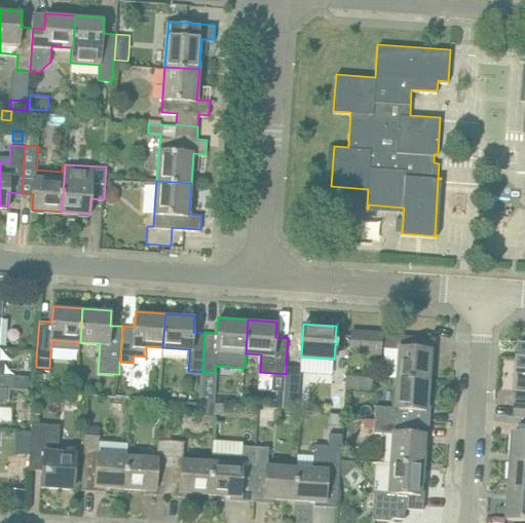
[(401,346),(399,376),(428,378),(430,348),(429,348),(430,337),(436,337),(436,336),(351,330),(350,350),(381,352),(381,345),(401,346)]
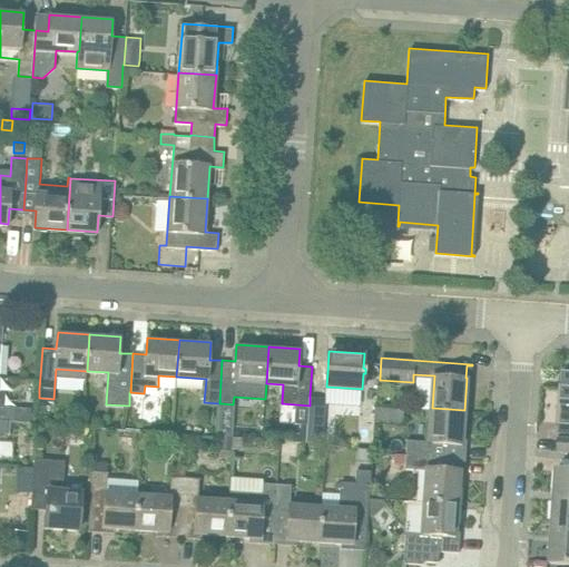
[(0,390),(0,418),(13,420),(15,406),(5,404),(6,391),(0,390)]
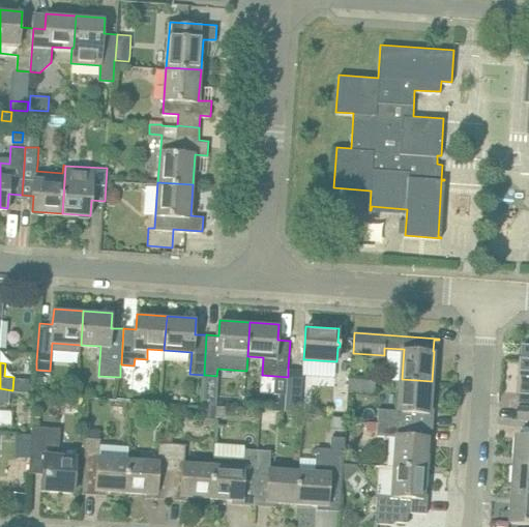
[(300,410),(303,369),(288,368),(288,377),(287,393),(286,409),(300,410)]
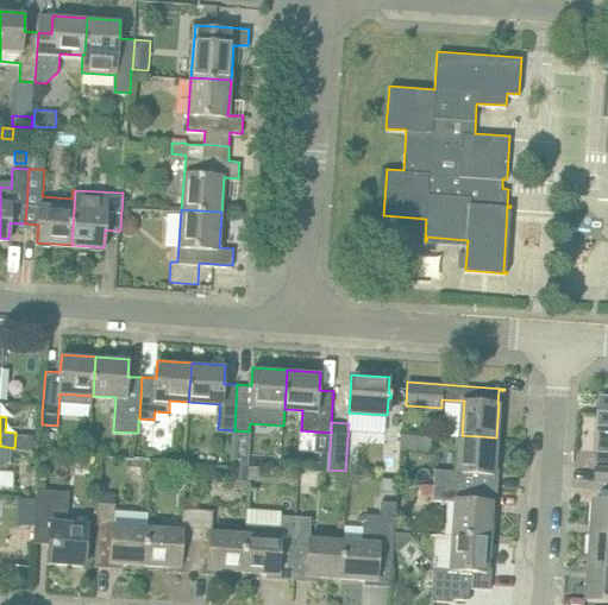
[(436,466),(434,483),(491,487),(493,473),(494,473),(496,438),(462,435),(459,468),(436,466)]
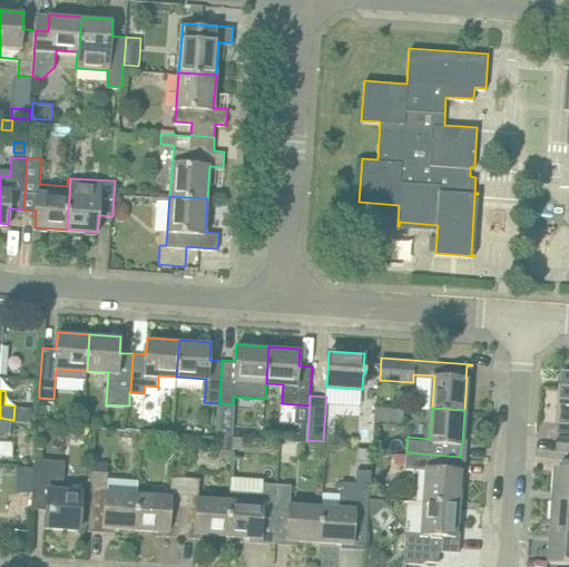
[(0,434),(1,434),(7,434),(8,420),(13,420),(0,418),(0,434)]
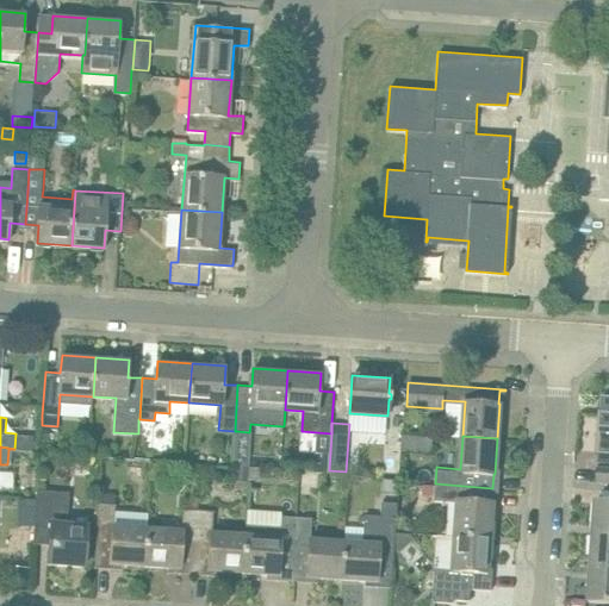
[(308,469),(329,470),(330,453),(319,451),(318,463),(315,462),(314,466),(308,466),(308,469)]
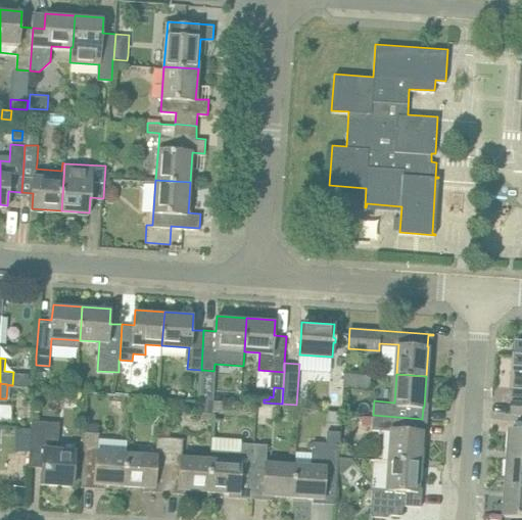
[(158,395),(157,408),(169,409),(170,396),(158,395)]
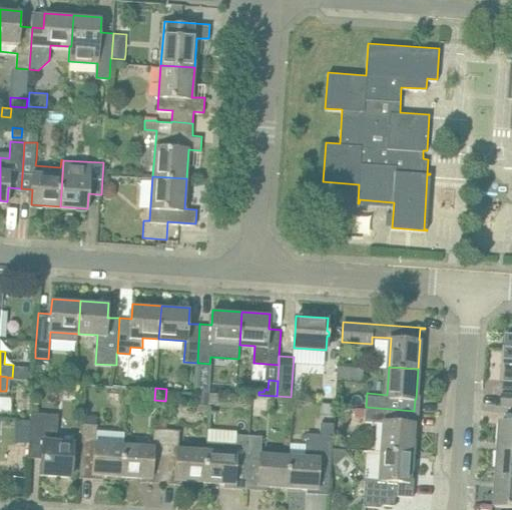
[(199,391),(198,403),(209,404),(210,392),(199,391)]
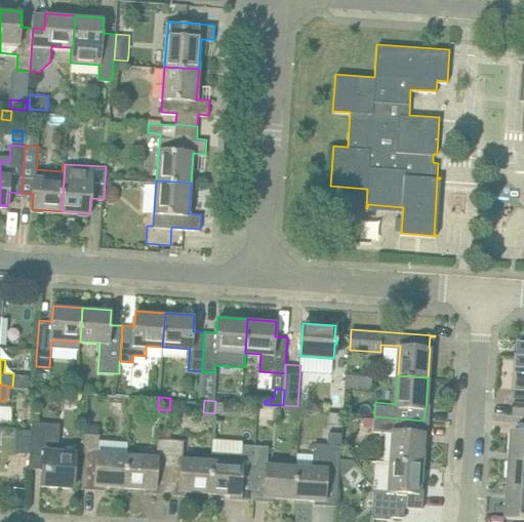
[(515,414),(523,414),(523,402),(515,402),(515,414)]
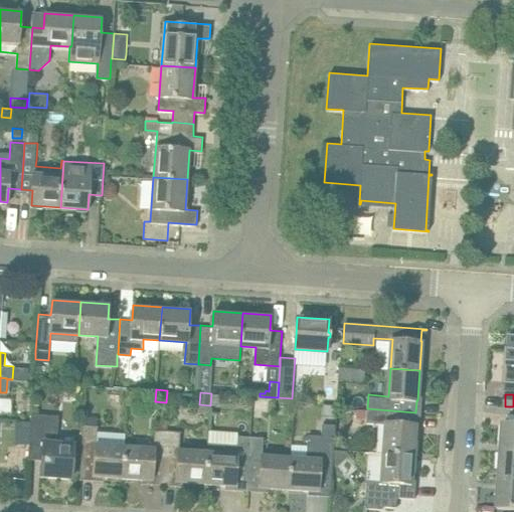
[(254,398),(253,405),(267,406),(267,398),(254,398)]
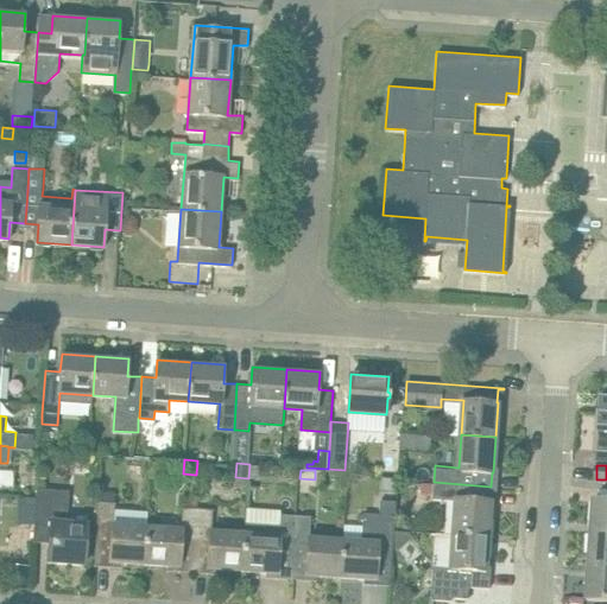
[(421,482),(421,490),(434,491),(434,490),(434,482),(423,482),(421,482)]
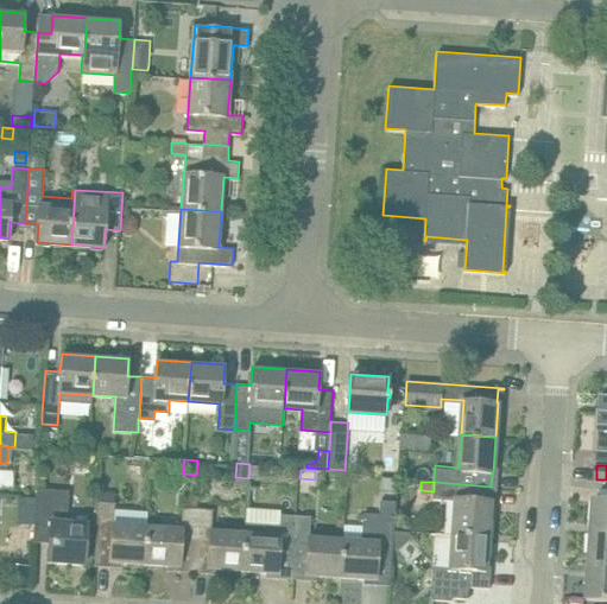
[(491,487),(434,482),(434,490),(434,496),(456,498),(454,533),(488,535),(491,500),(489,500),(491,487)]
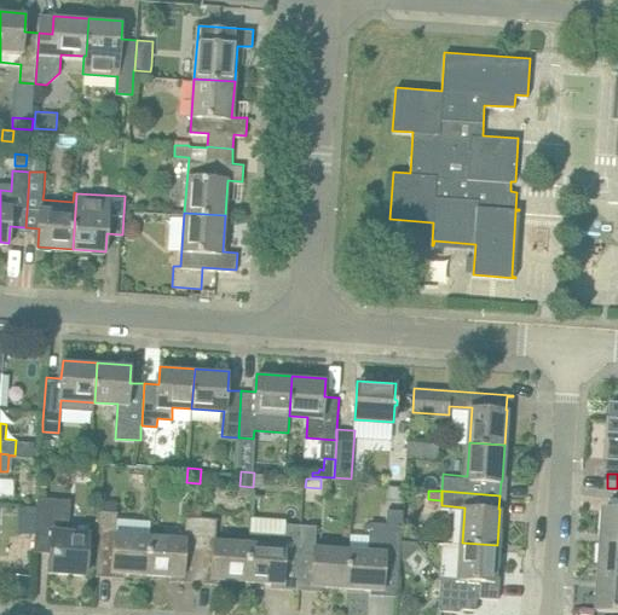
[(86,574),(87,550),(88,532),(69,531),(71,498),(38,495),(35,534),(52,534),(50,570),(86,574)]
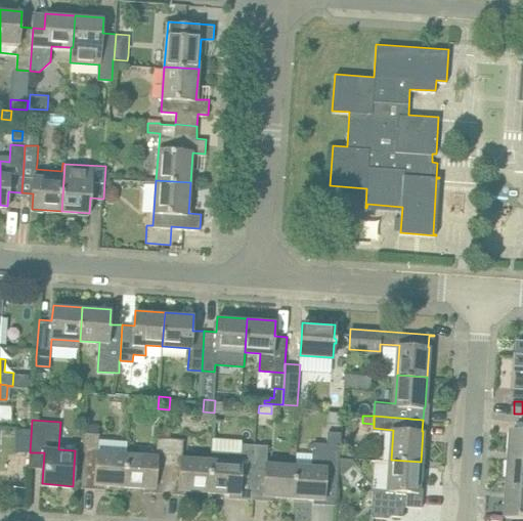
[(156,456),(126,453),(124,485),(155,487),(156,486),(167,487),(170,437),(171,427),(160,426),(159,436),(158,436),(156,456)]
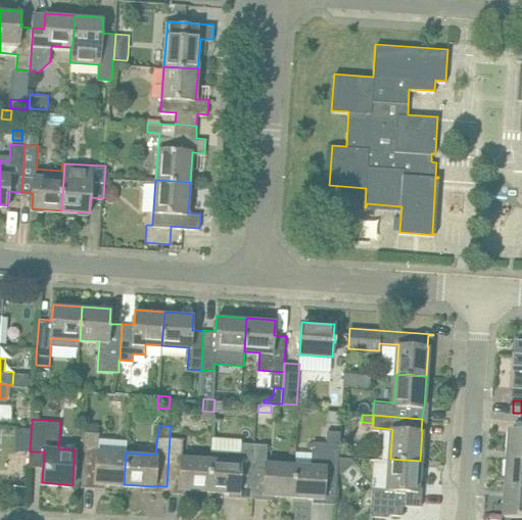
[(521,429),(511,429),(509,459),(521,459),(521,429)]
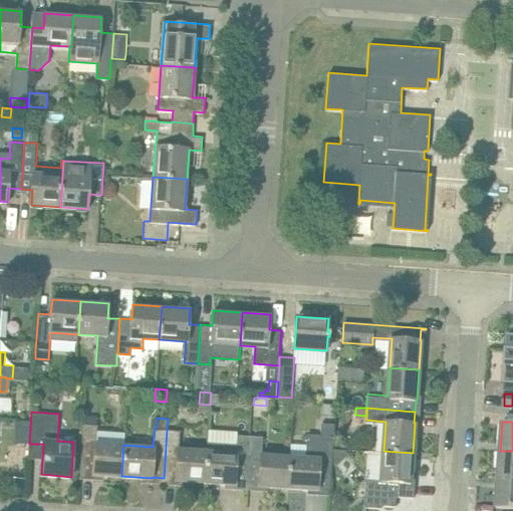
[(81,457),(80,477),(81,477),(81,472),(92,473),(92,474),(121,476),(123,445),(95,443),(97,424),(84,423),(81,457)]
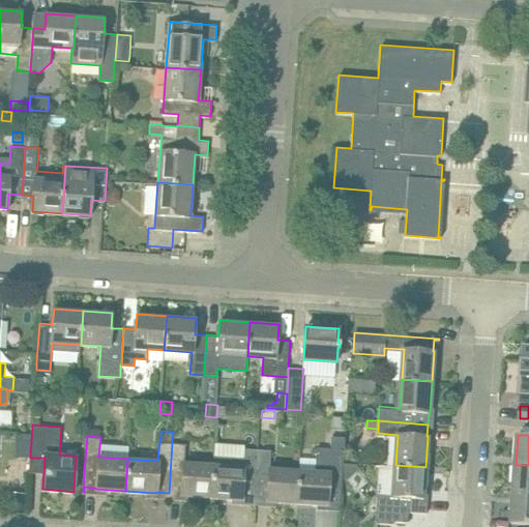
[(315,471),(299,470),(297,502),(328,504),(328,503),(340,504),(339,509),(341,509),(342,489),(345,437),(331,436),(330,447),(317,446),(315,471)]
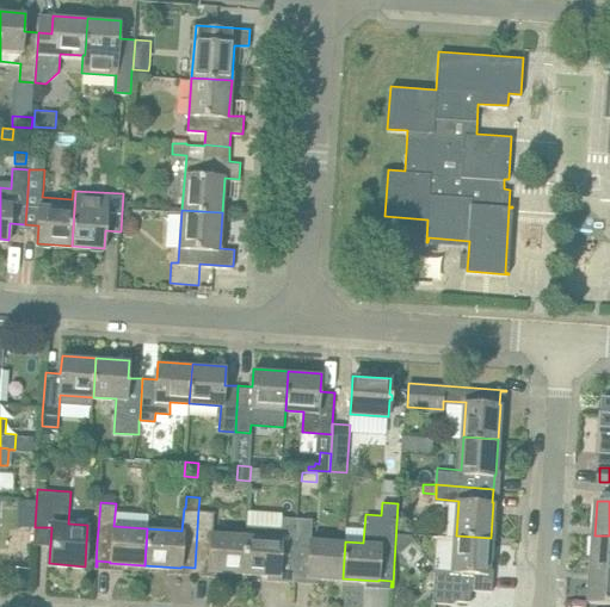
[(209,570),(244,573),(247,534),(246,534),(213,532),(214,511),(204,509),(198,509),(195,568),(209,569),(209,570)]
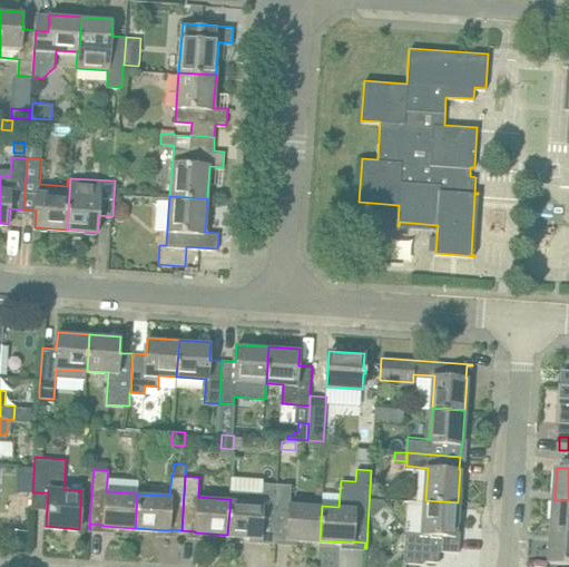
[(261,536),(274,537),(277,481),(263,480),(263,490),(229,488),(229,499),(231,499),(227,535),(261,537),(261,536)]
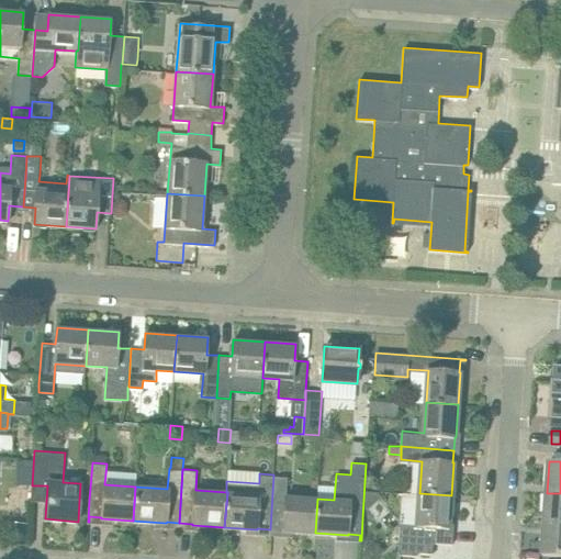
[(282,530),(315,533),(317,499),(287,496),(289,476),(273,474),(270,529),(283,529),(282,530)]
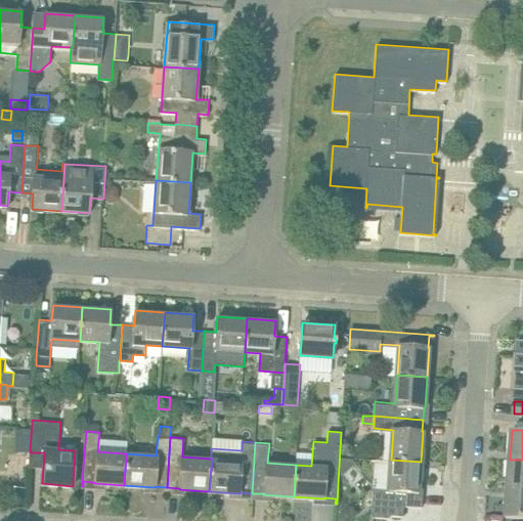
[(418,491),(419,491),(421,462),(391,460),(389,491),(374,490),(372,516),(388,517),(391,514),(403,515),(404,505),(422,506),(422,505),(419,505),(419,503),(418,503),(418,491)]
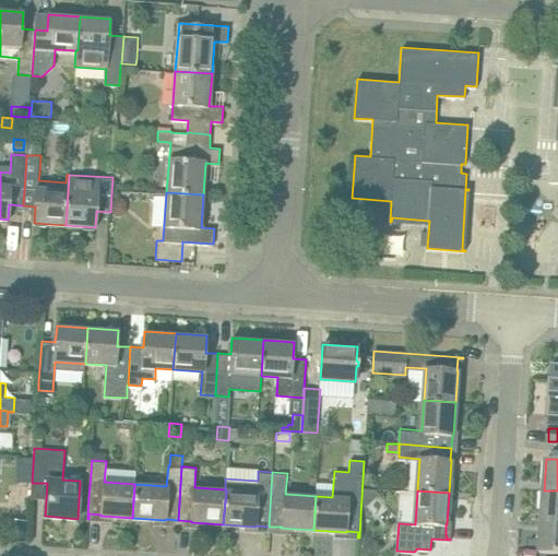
[(557,491),(544,491),(542,521),(557,521),(557,491)]
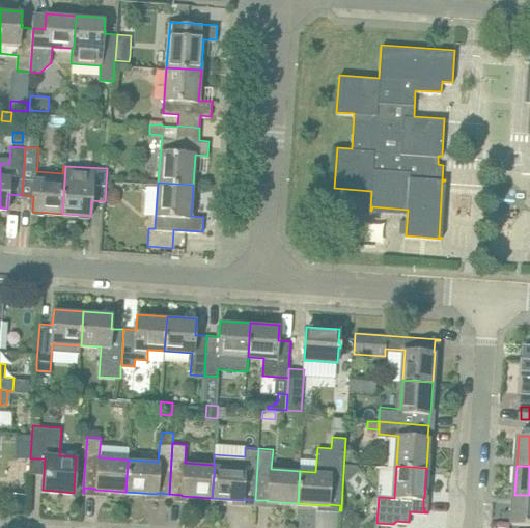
[(529,495),(514,495),(512,522),(529,523),(529,495)]
